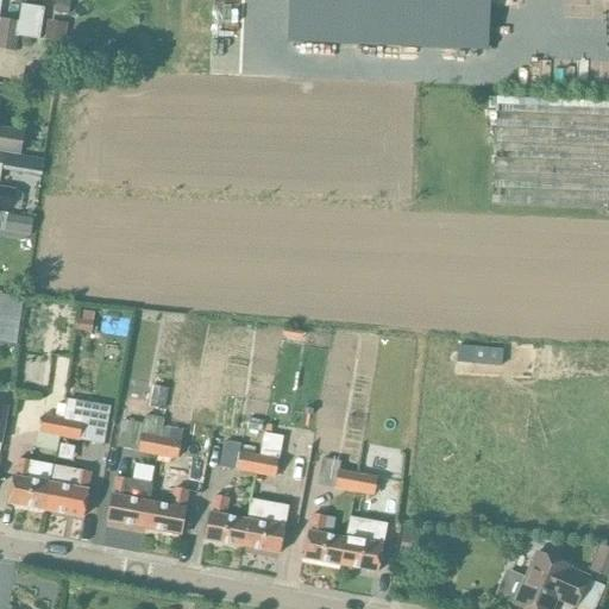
[(289,0),(288,44),(489,52),(490,0),(289,0)]
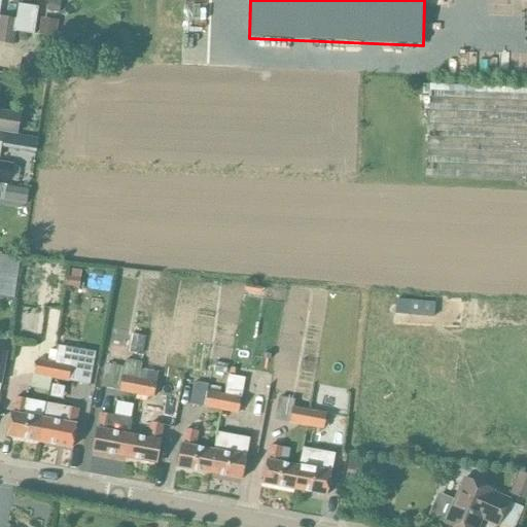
[(0,33),(15,36),(16,32),(34,35),(38,7),(19,4),(16,20),(0,16),(0,33)]
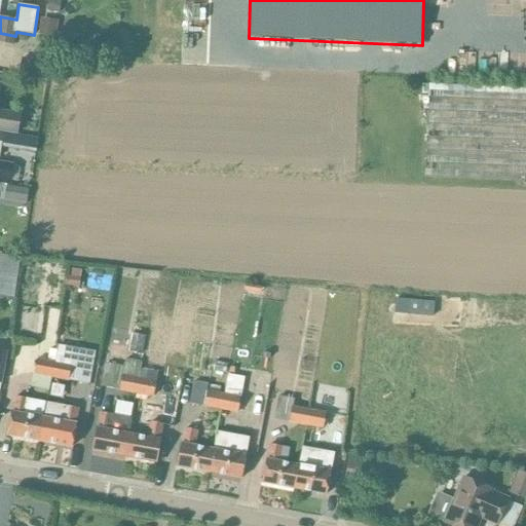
[(42,14),(37,31),(55,36),(60,19),(42,14)]
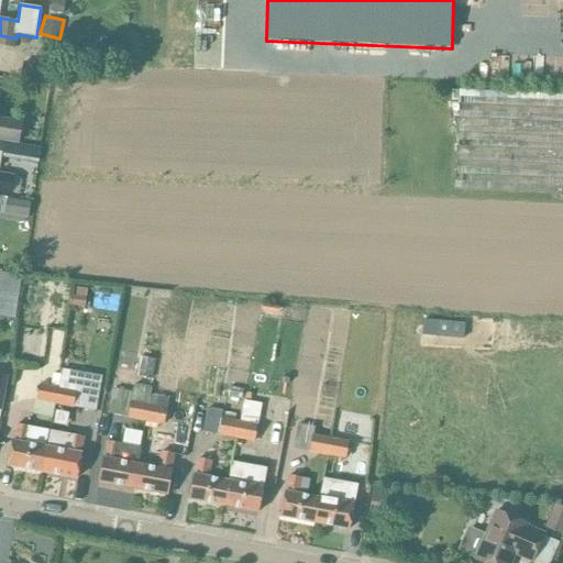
[(0,46),(15,48),(17,39),(0,35),(0,46)]
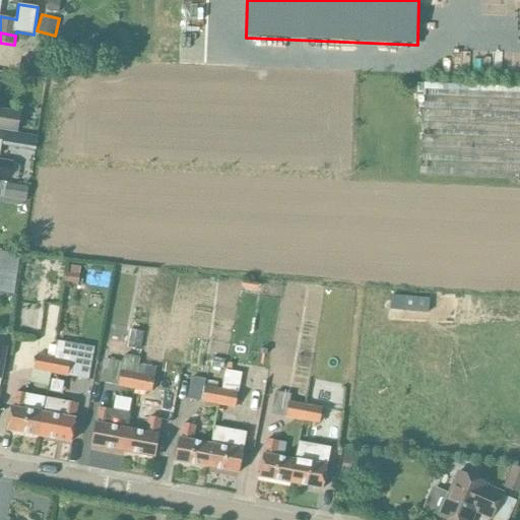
[(0,131),(17,134),(20,113),(0,110),(0,93),(1,83),(0,82),(0,131)]
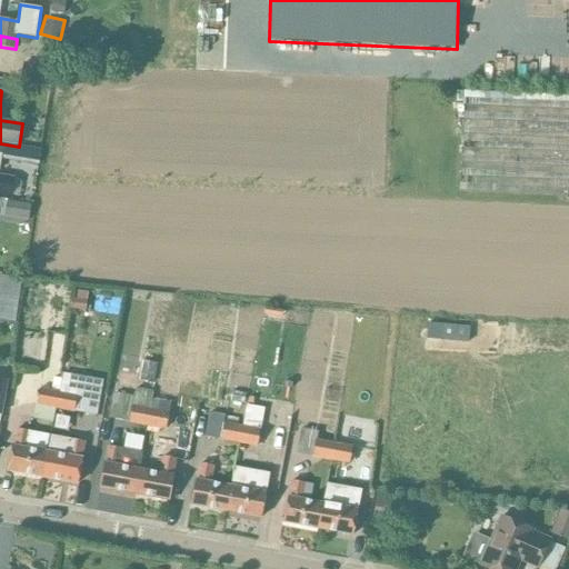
[(568,196),(568,97),(465,92),(460,191),(568,196)]
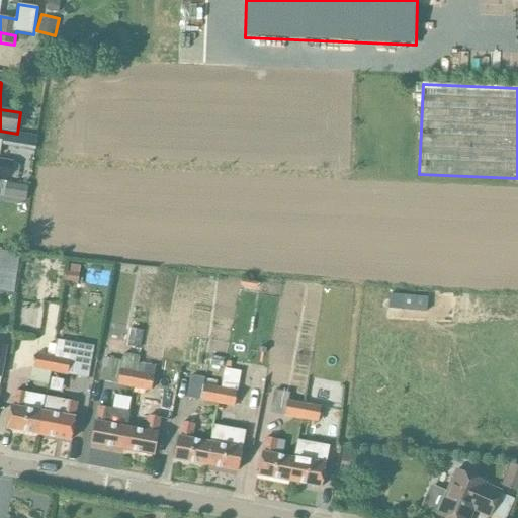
[(13,163),(0,160),(0,177),(10,179),(13,163)]
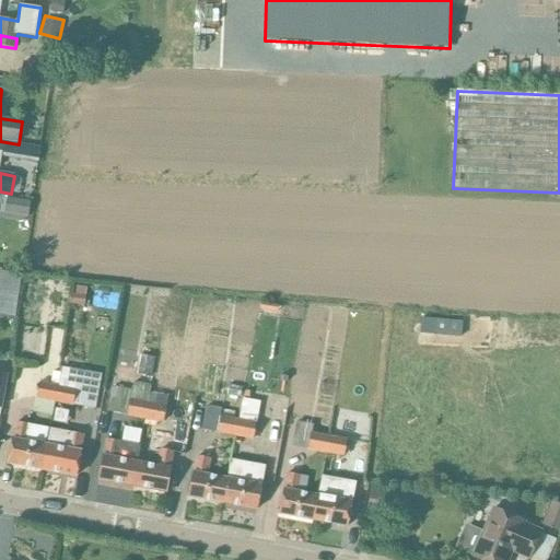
[(31,216),(31,198),(8,198),(8,217),(31,216)]
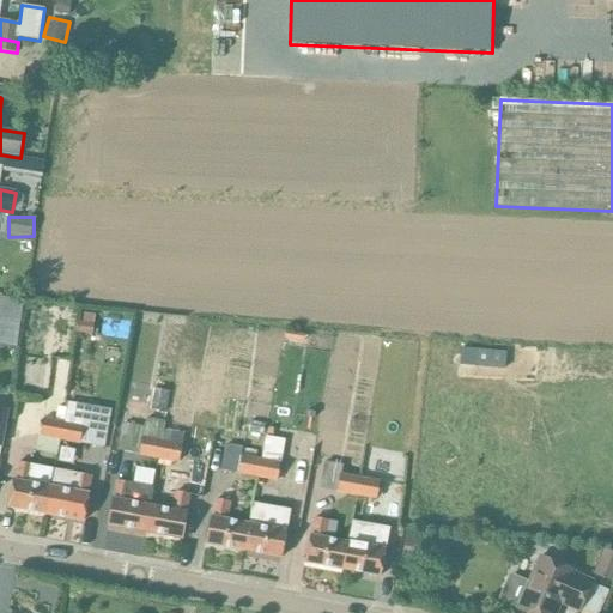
[(60,439),(105,449),(113,411),(68,402),(64,422),(60,439)]
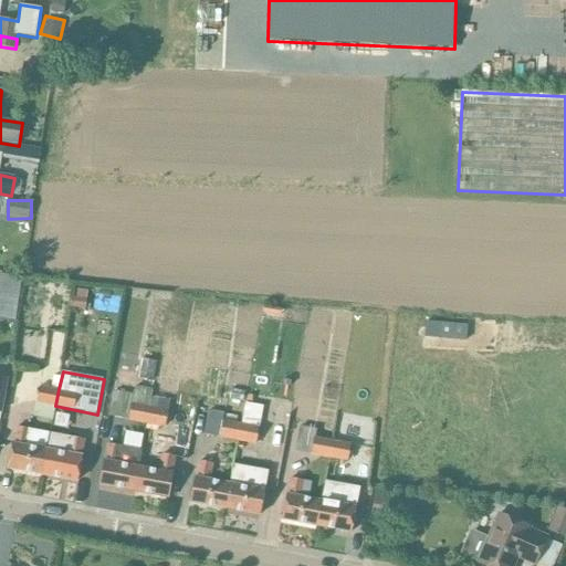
[(53,421),(55,406),(59,389),(40,386),(37,402),(35,402),(32,417),(53,421)]
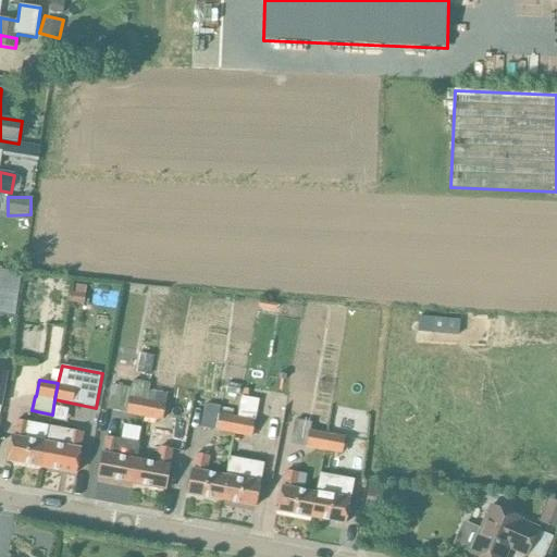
[(125,415),(145,418),(150,392),(149,392),(151,384),(133,381),(131,388),(112,385),(108,410),(126,413),(125,415)]
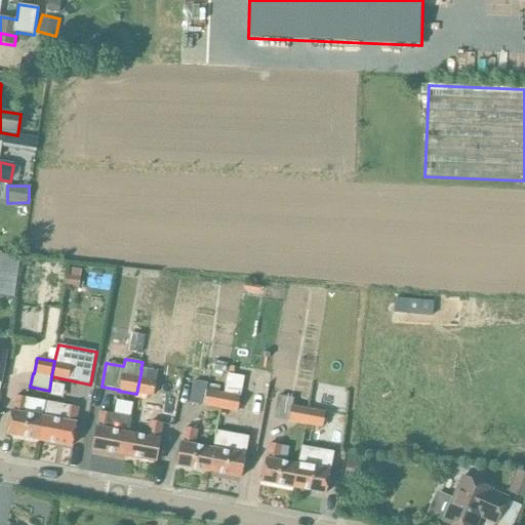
[(158,372),(142,369),(136,394),(153,397),(158,372)]
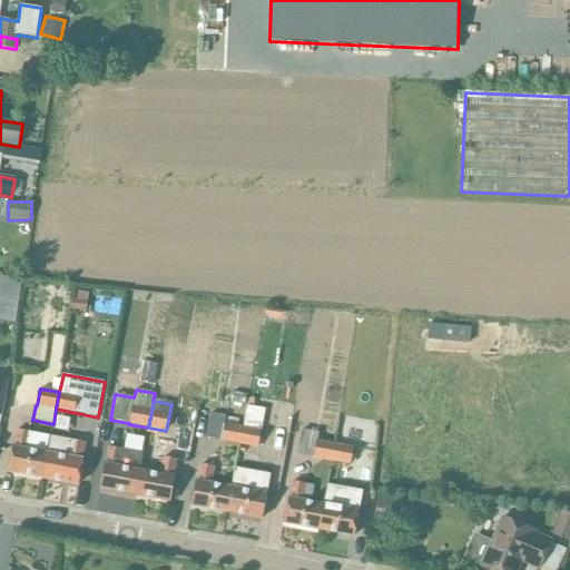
[(206,438),(241,444),(243,428),(224,424),(225,416),(212,414),(206,438)]
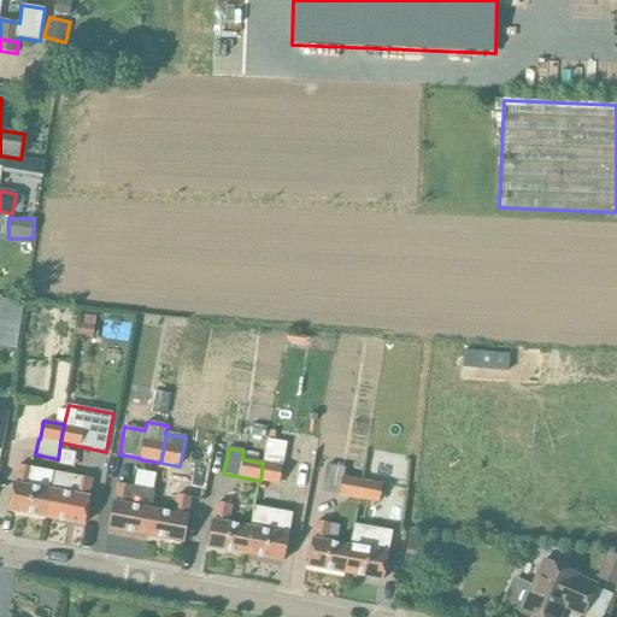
[(263,463),(260,481),(278,485),(282,466),(263,463)]
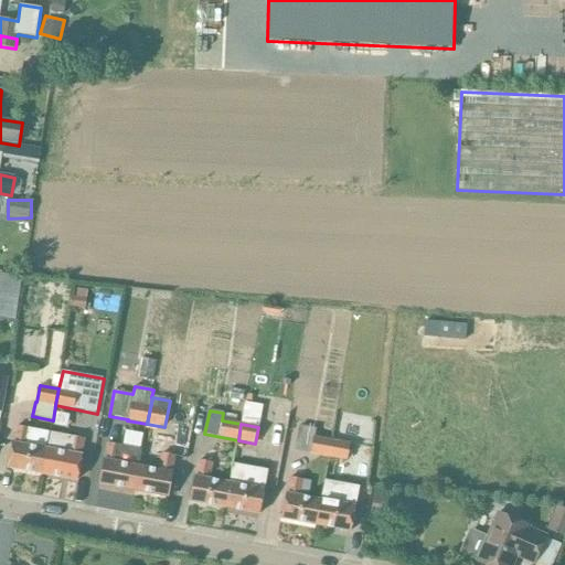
[(9,468),(43,473),(48,449),(45,449),(48,433),(17,426),(9,468)]
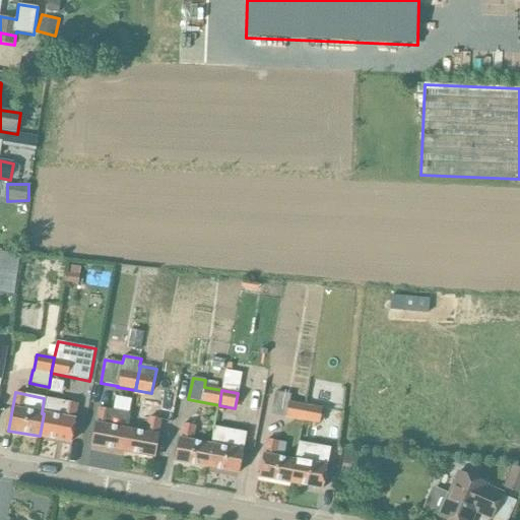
[(284,418),(303,421),(306,405),(290,402),(291,395),(274,392),(270,415),(285,417),(284,418)]
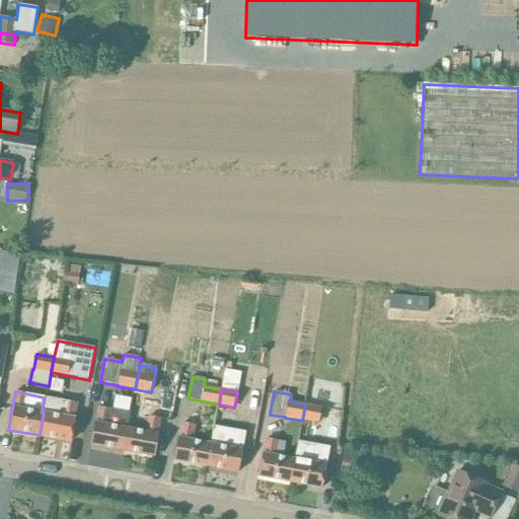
[(64,401),(44,397),(42,413),(44,413),(40,435),(71,441),(78,403),(64,400),(64,401)]
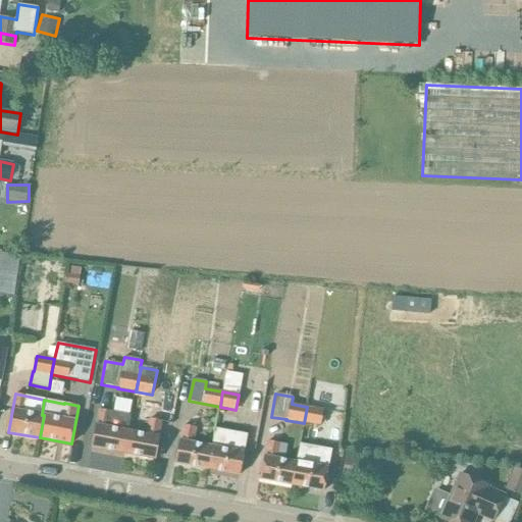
[(307,407),(304,423),(320,426),(322,410),(307,407)]
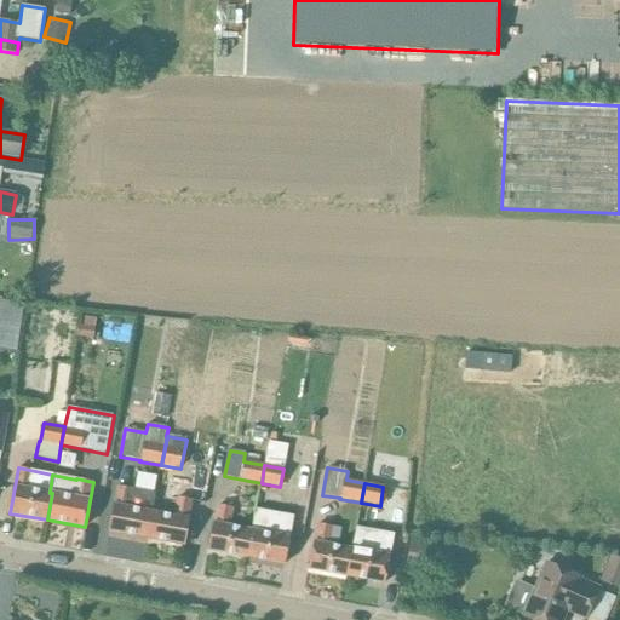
[(109,532),(148,539),(153,512),(130,507),(133,489),(118,487),(109,532)]
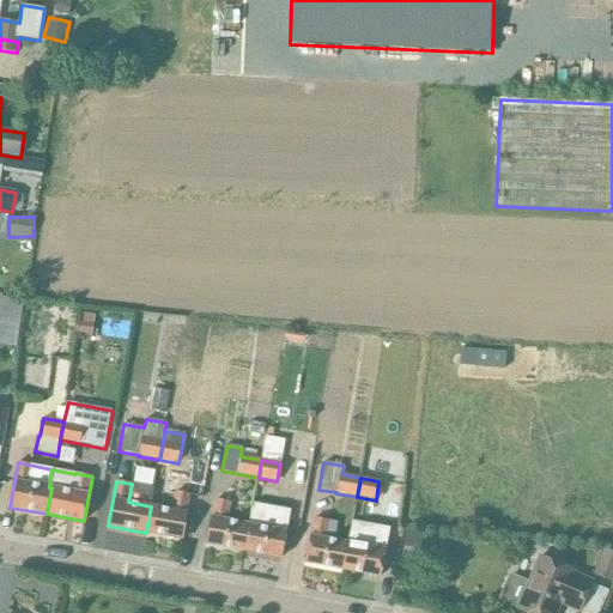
[(146,533),(183,540),(188,514),(192,496),(175,492),(171,510),(151,507),(146,533)]
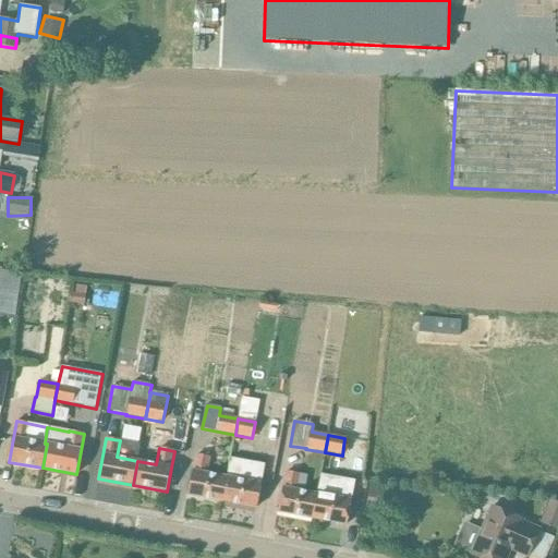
[(189,495),(222,501),(227,477),(207,474),(209,458),(196,455),(189,495)]
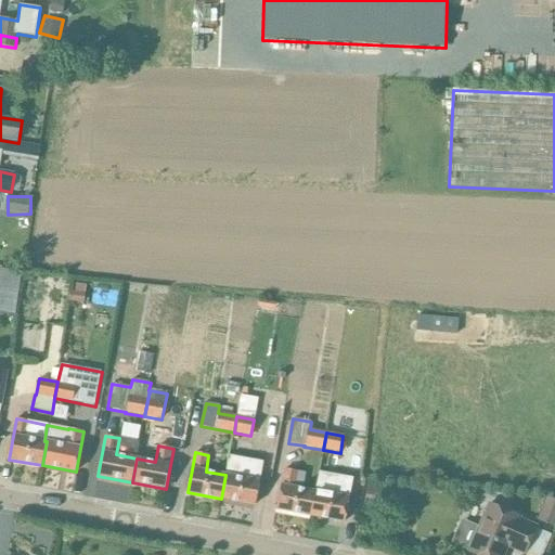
[(226,475),(221,499),(255,505),(262,465),(229,459),(226,475)]
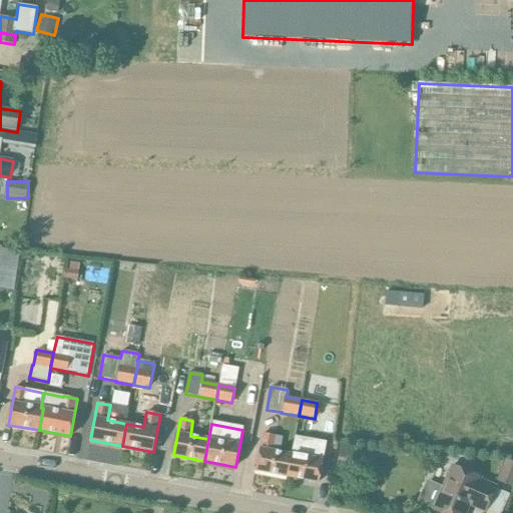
[(255,471),(288,477),(292,455),(280,453),(283,437),(263,434),(255,471)]
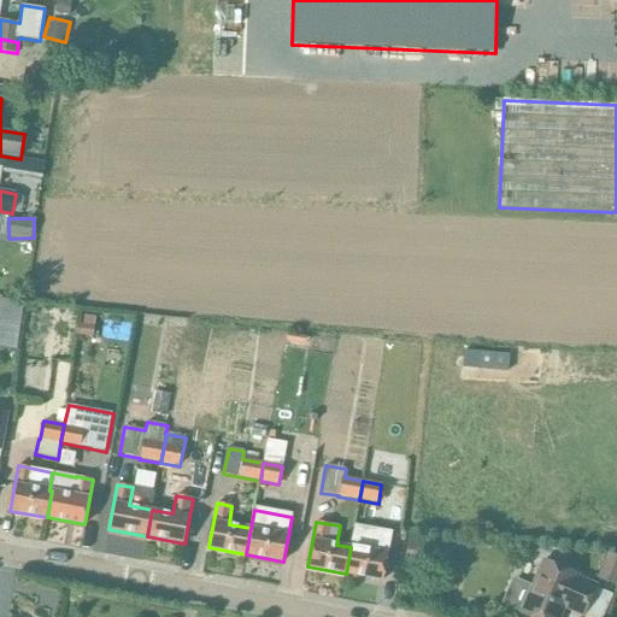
[(346,574),(383,581),(389,554),(388,553),(392,536),(374,533),(370,551),(351,547),(346,574)]
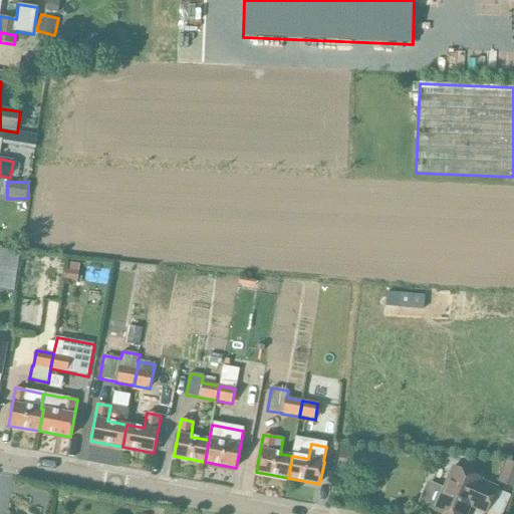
[(513,462),(507,460),(497,483),(512,489),(513,483),(513,462)]
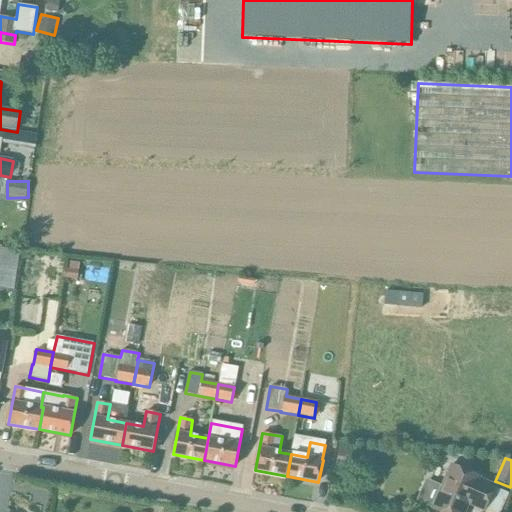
[(427,481),(419,502),(433,508),(433,509),(440,511),(465,511),(469,504),(485,511),(495,486),(478,479),(479,477),(451,465),(442,487),(427,481)]
